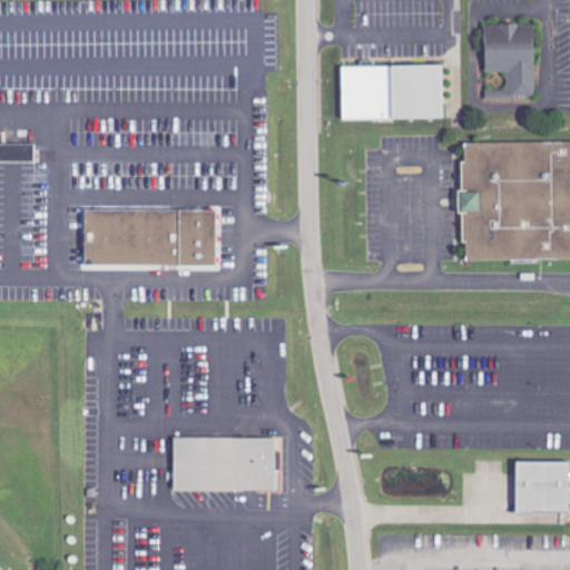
[(485,74),(507,72),(508,90),(487,90),(487,100),(536,99),(533,25),(483,26),(485,74)]
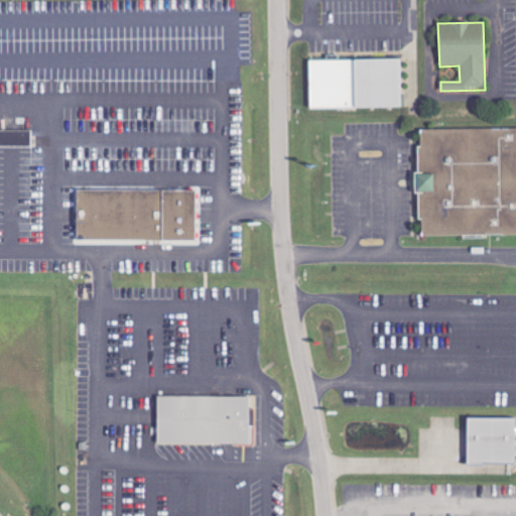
[(308,109),(403,108),(403,60),(308,60),(308,109)]
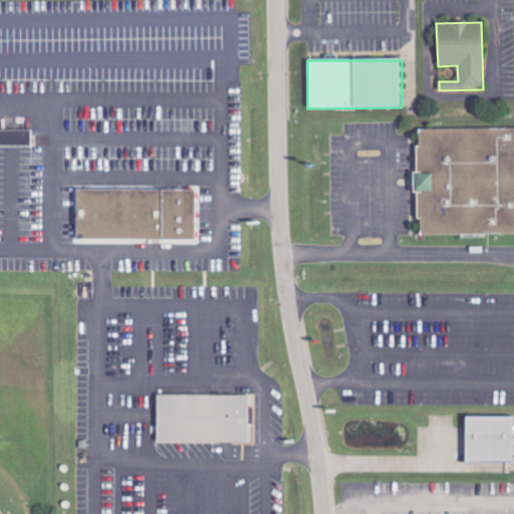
[(513,129),(419,130),(419,146),(415,146),(416,221),(420,221),(420,236),(513,234),(513,129)]
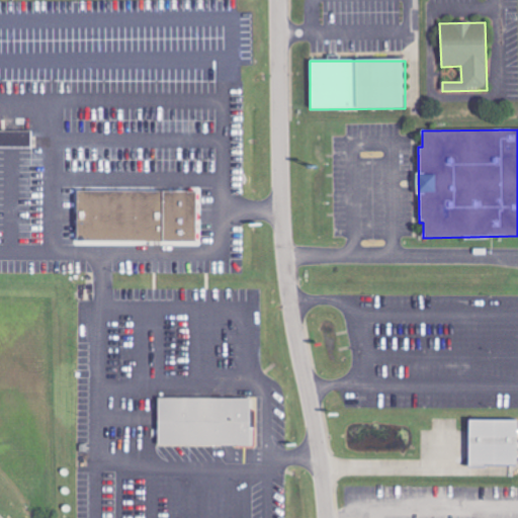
[(77,243),(196,244),(196,193),(77,191),(77,243)]
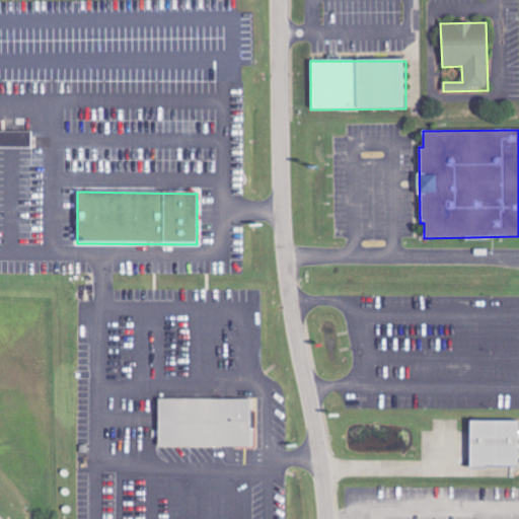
[(158,447),(254,447),(254,416),(251,416),(251,399),(159,399),(158,447)]
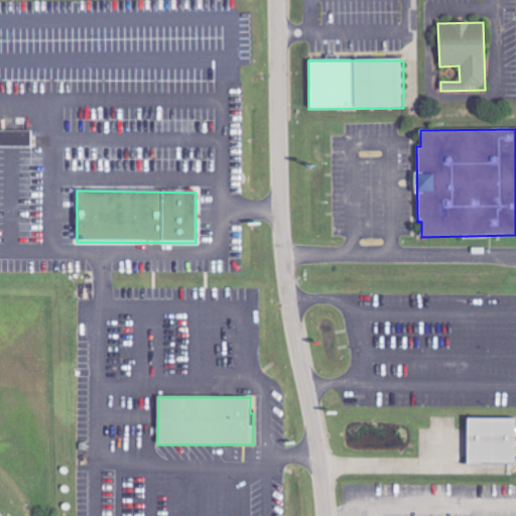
[(515,418),(467,419),(467,468),(515,467),(515,418)]
